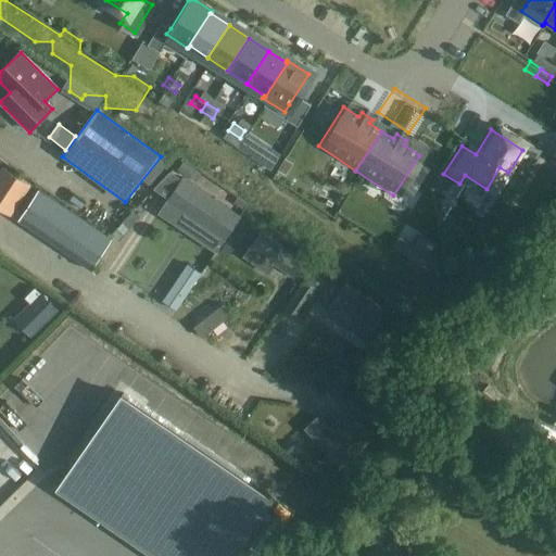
[(287,155),(282,163),(278,169),(286,175),(294,161),(287,155)]
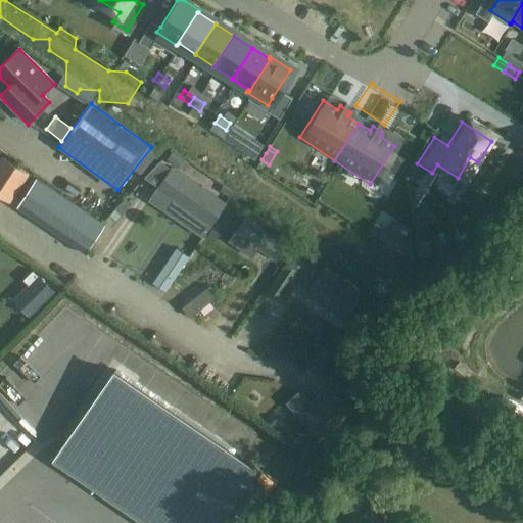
[(174,152),(169,159),(185,171),(190,163),(174,152)]
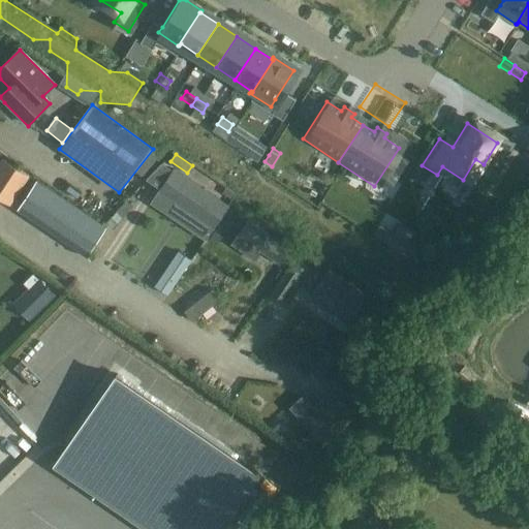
[(4,162),(0,167),(0,198),(10,205),(28,177),(4,162)]
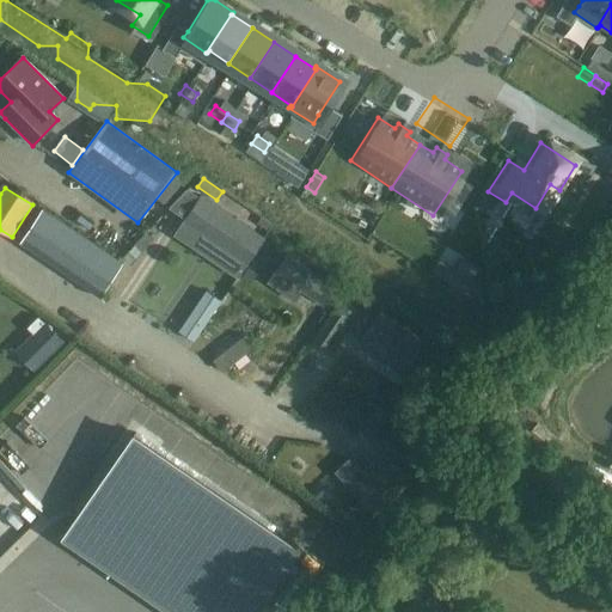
[(263,239),(203,197),(188,220),(177,234),(194,246),(203,232),(248,263),(263,239)]
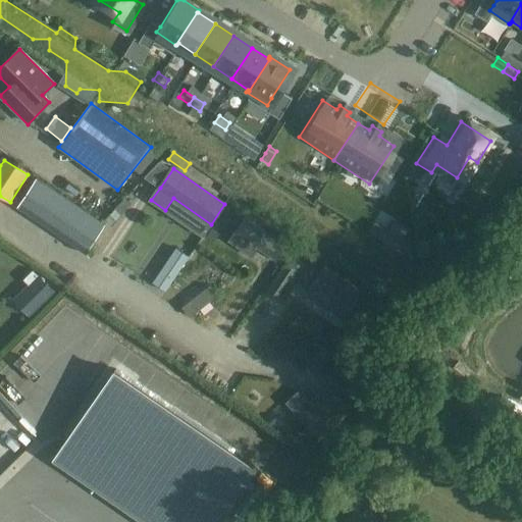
[(36,177),(16,207),(86,254),(106,225),(36,177)]
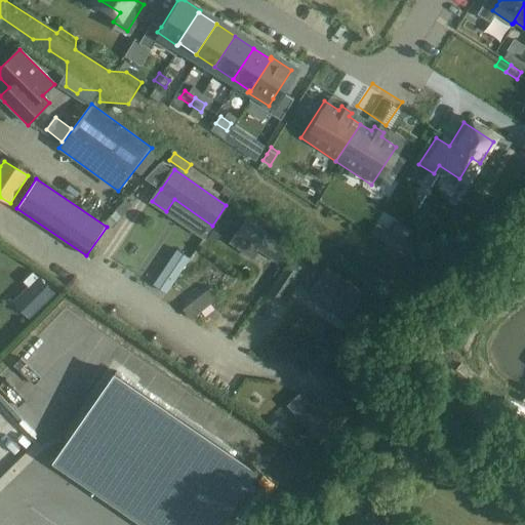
[(224,187),(219,194),(228,200),(233,193),(224,187)]
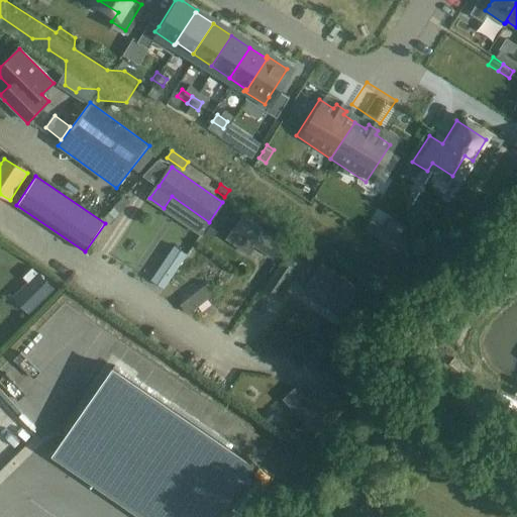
[(242,216),(233,229),(274,257),(283,243),(242,216)]
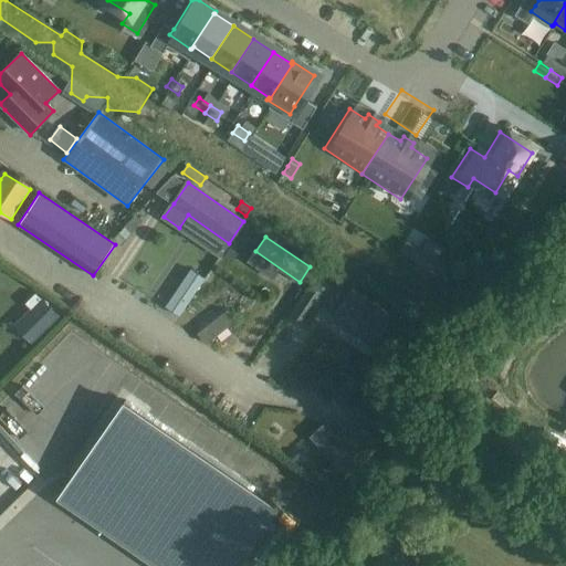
[(401,253),(439,276),(446,265),(408,242),(401,253)]
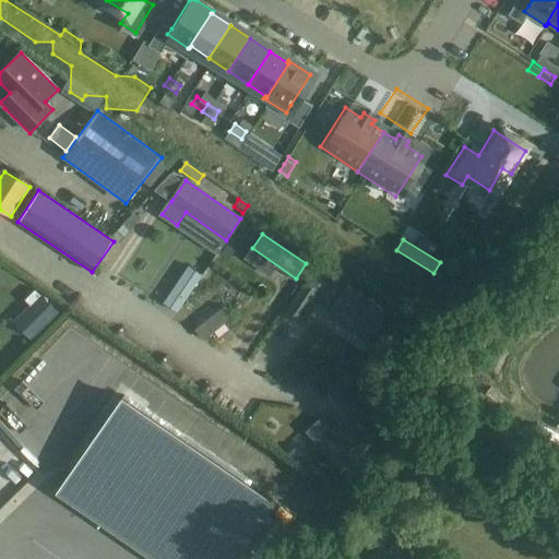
[(203,274),(188,264),(164,301),(179,311),(203,274)]
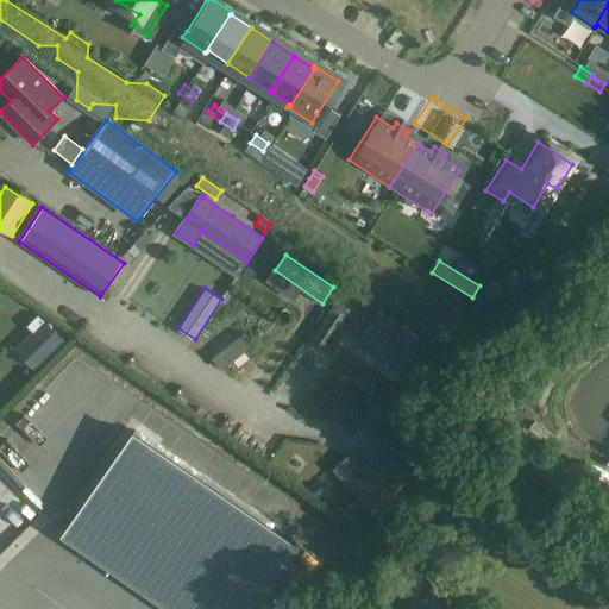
[(334,306),(321,325),(336,334),(349,315),(334,306)]
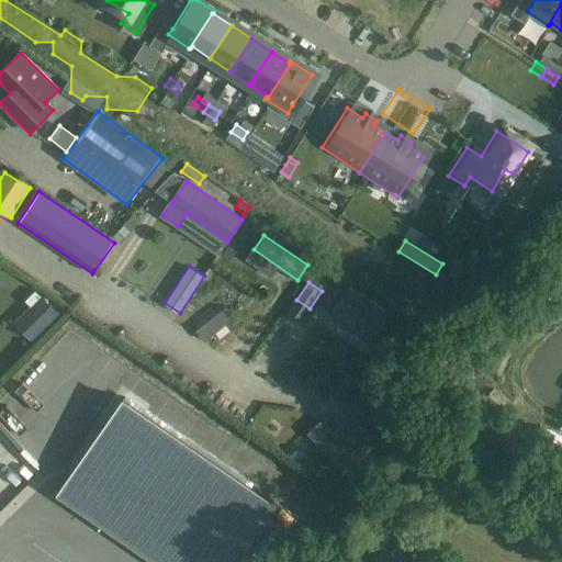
[(349,287),(335,308),(360,326),(357,332),(369,339),(388,313),(349,287)]
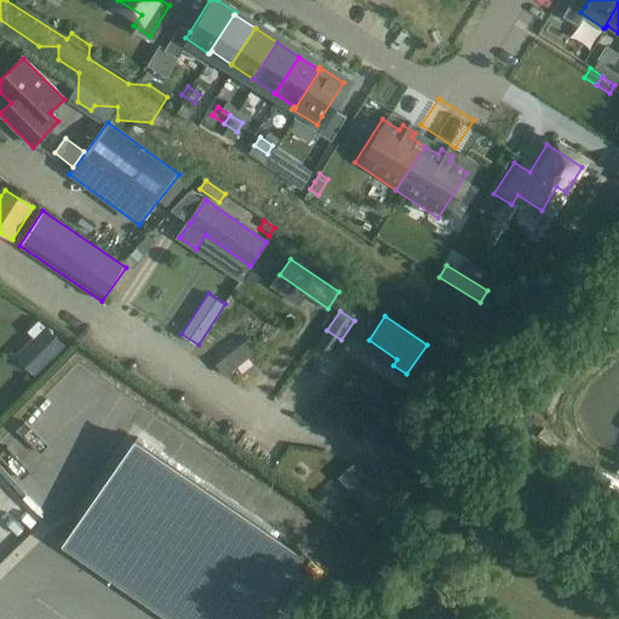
[(47,325),(46,327),(40,320),(28,330),(35,337),(30,342),(48,362),(67,345),(47,325)]
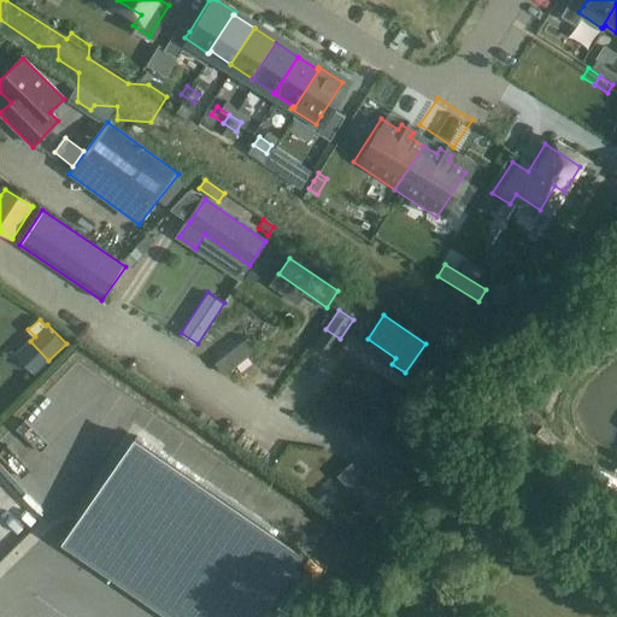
[(333,339),(324,331),(317,341),(325,348),(333,339)]
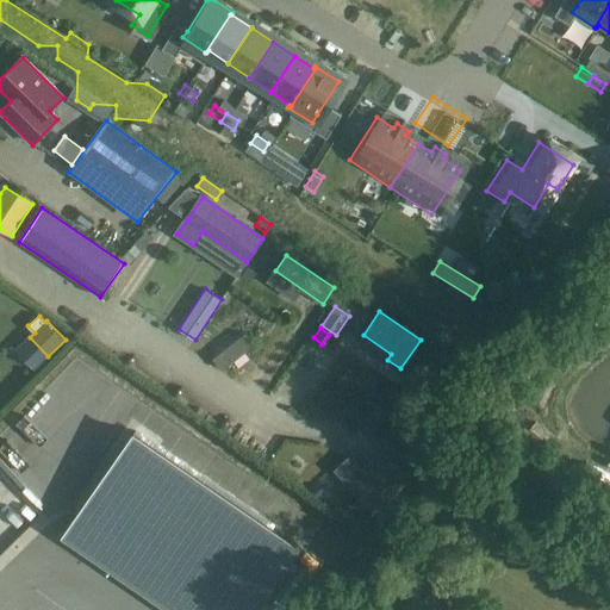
[(246,335),(213,360),(222,371),(235,361),(240,367),(249,360),(244,354),(254,346),(246,335)]
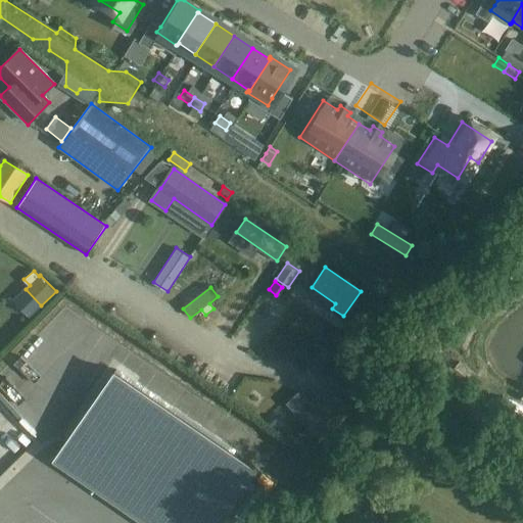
[(212,322),(222,333),(233,324),(224,313),(212,322)]
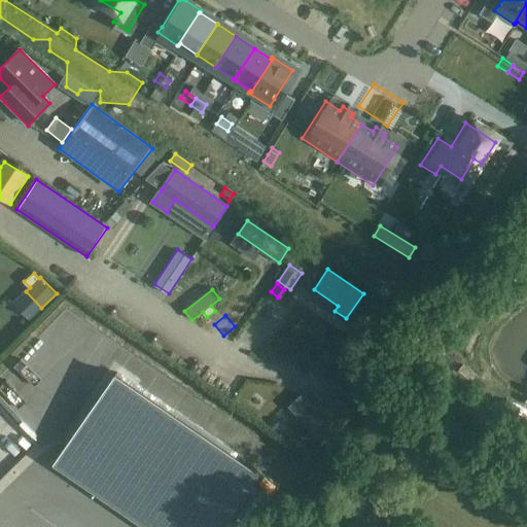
[(304,344),(301,347),(290,341),(282,353),(306,370),(315,357),(307,352),(310,348),(304,344)]
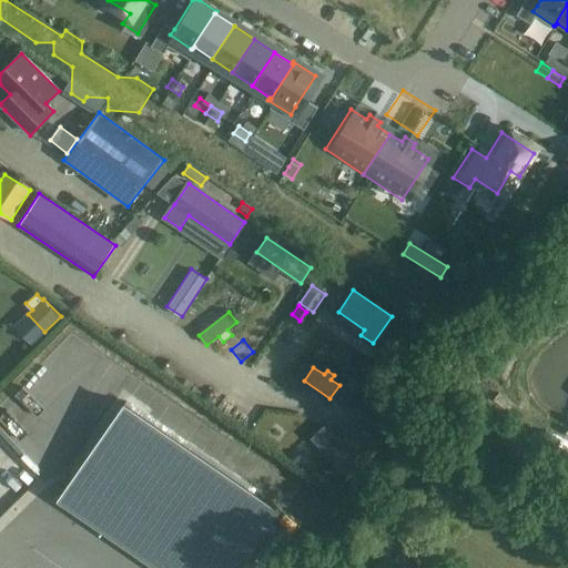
[(341,372),(335,379),(341,384),(346,376),(341,372)]
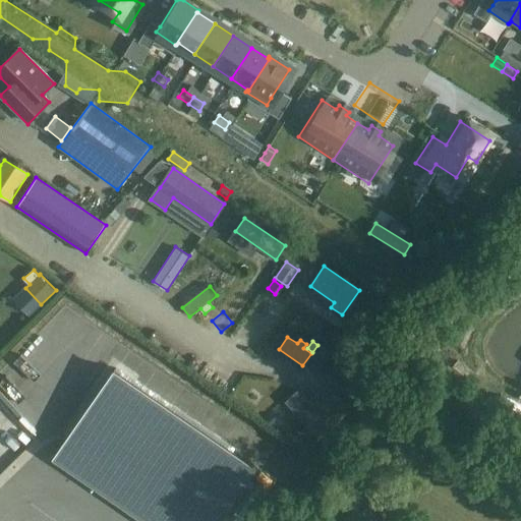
[(266,359),(273,349),(267,345),(259,355),(266,359)]
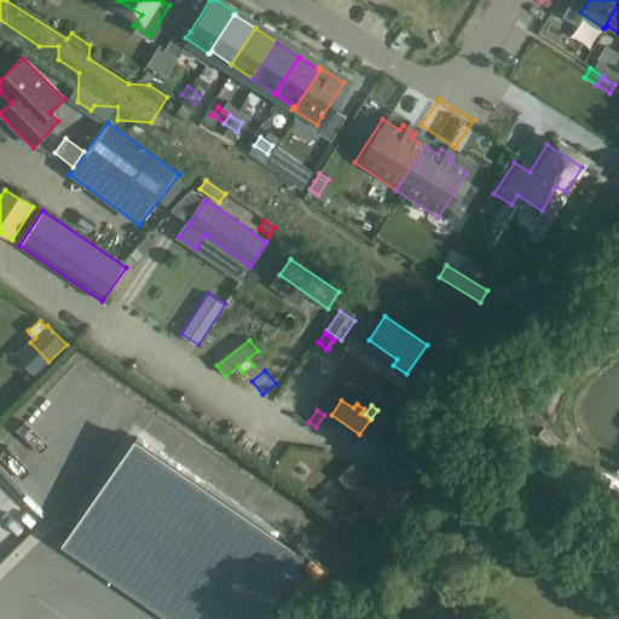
[(191,481),(204,441),(184,434),(169,474),(191,481)]
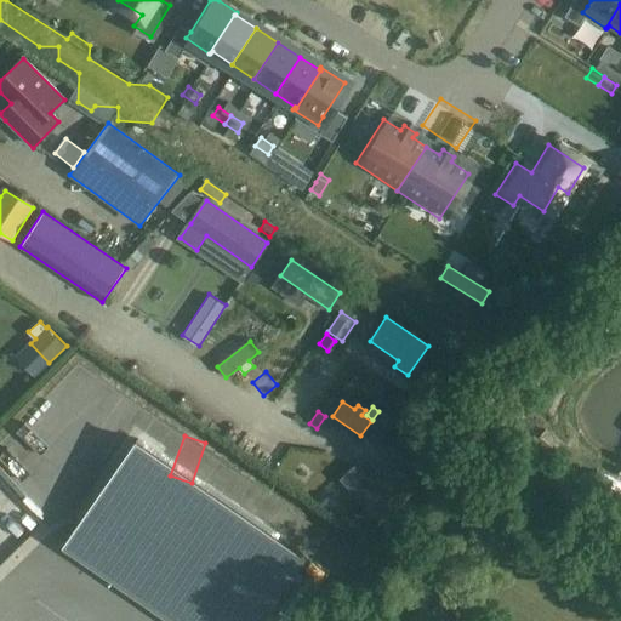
[(381,466),(351,493),(380,525),(419,489),(394,462),(386,471),(381,466)]
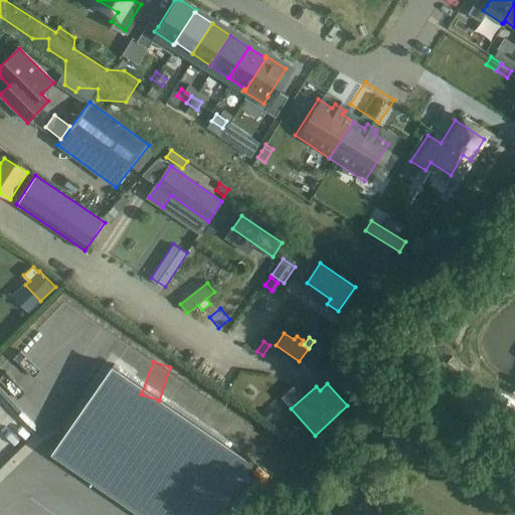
[(208,427),(226,399),(214,391),(196,419),(208,427)]
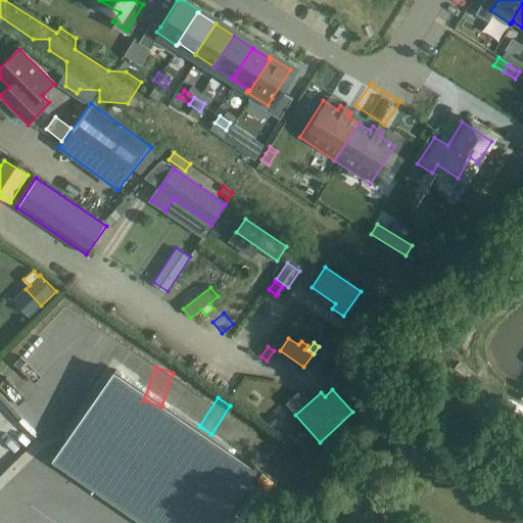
[(27,439),(19,447),(36,462),(43,453),(27,439)]
